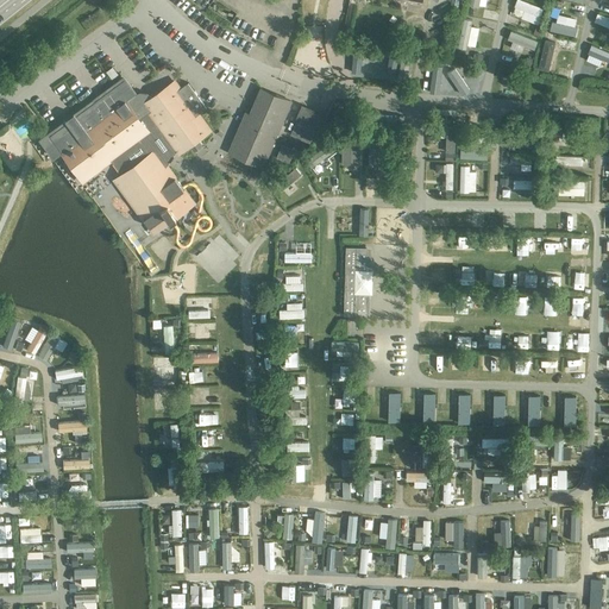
[(513,0),(509,12),(519,16),(521,8),(538,14),(541,6),(525,0),(513,0)]
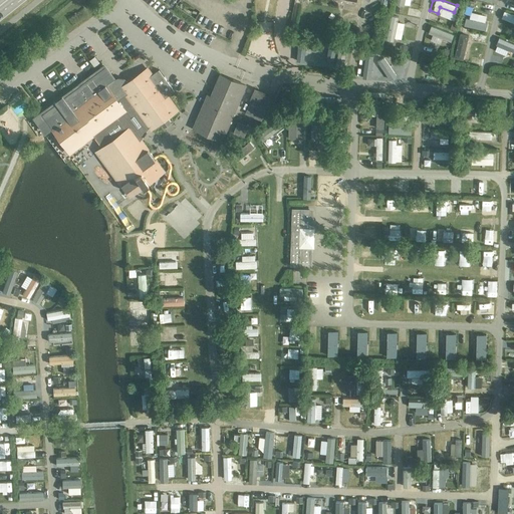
[(513,23),(513,13),(502,8),(499,17),(513,23)]
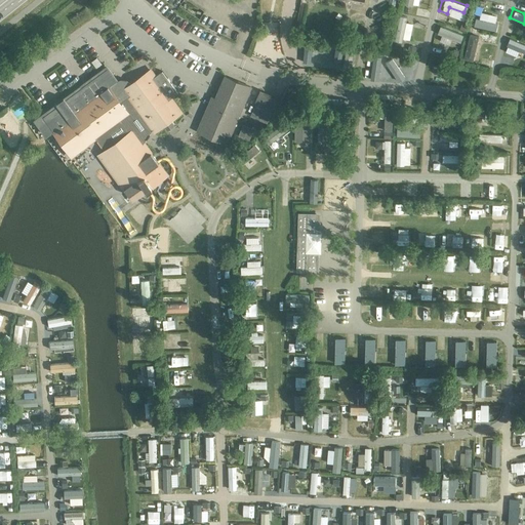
[(474,17),(472,26),(494,30),(496,22),(474,17)]
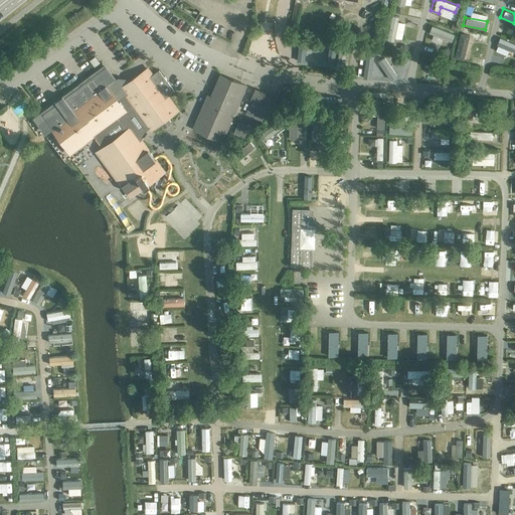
[(386,37),(400,38),(402,19),(388,18),(386,37)]
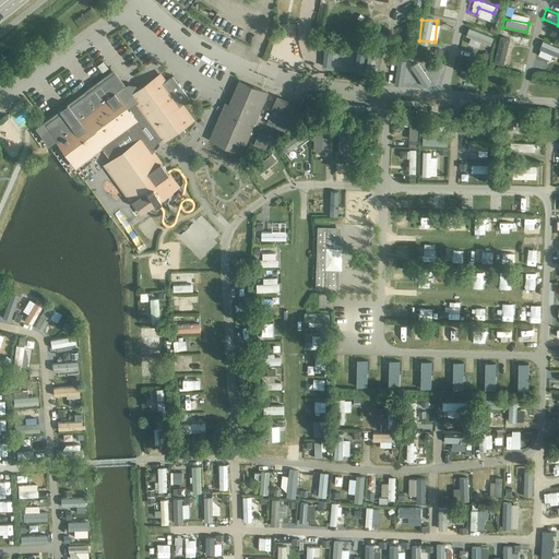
[(463,39),(473,43),(475,36),(488,42),(491,34),(468,25),(463,39)]
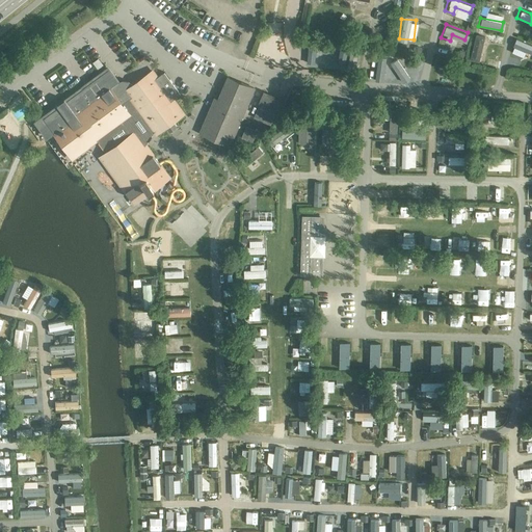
[(299,54),(320,46),(318,38),(296,48),(299,54)]
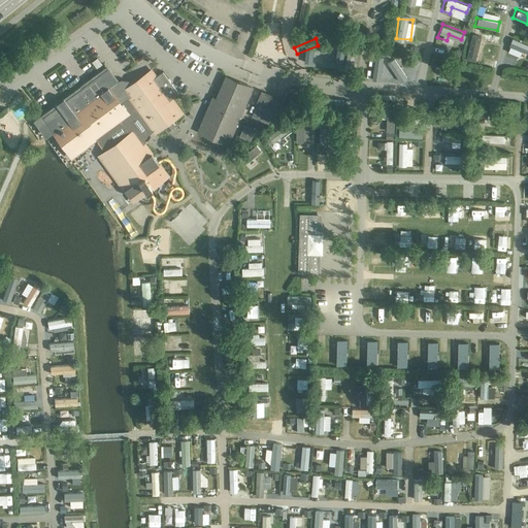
[(507,46),(513,47),(510,55),(527,59),(527,56),(527,43),(509,39),(507,46)]
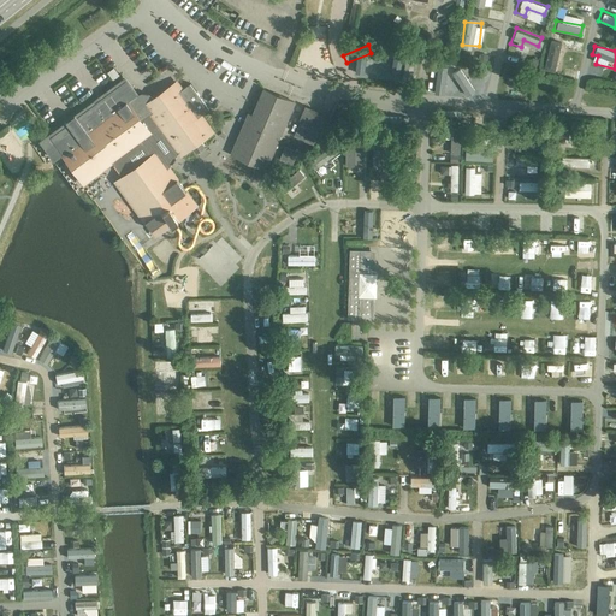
[(549,48),(544,64),(552,66),(557,51),(549,48)]
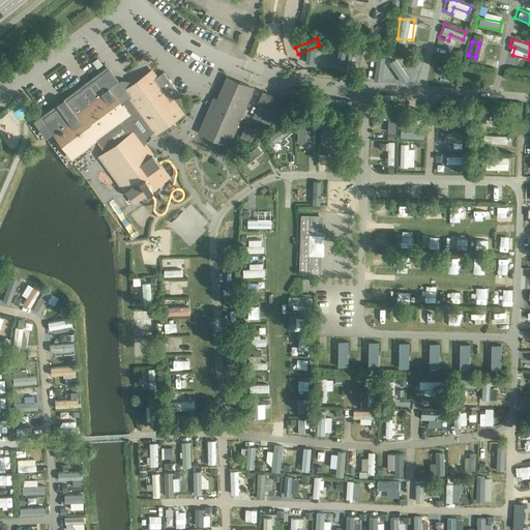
[(318,48),(310,51),(313,60),(322,57),(324,61),(347,54),(344,47),(332,51),(331,47),(319,50),(318,48)]
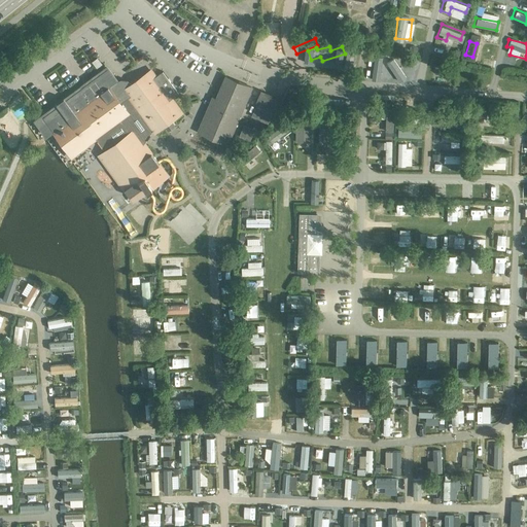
[(386,60),(391,62),(392,58),(376,51),(367,74),(380,78),(386,60)]
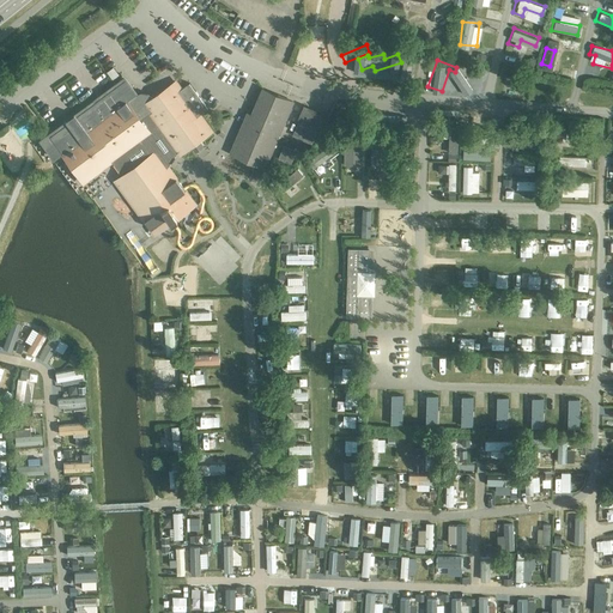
[(460,65),(449,90),(457,95),(468,68),(460,65)]
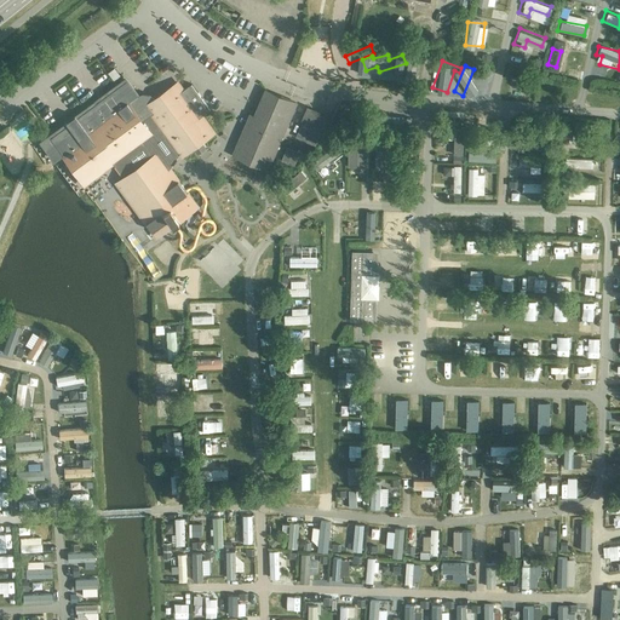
[(478,65),(470,95),(480,97),(488,69),(478,65)]
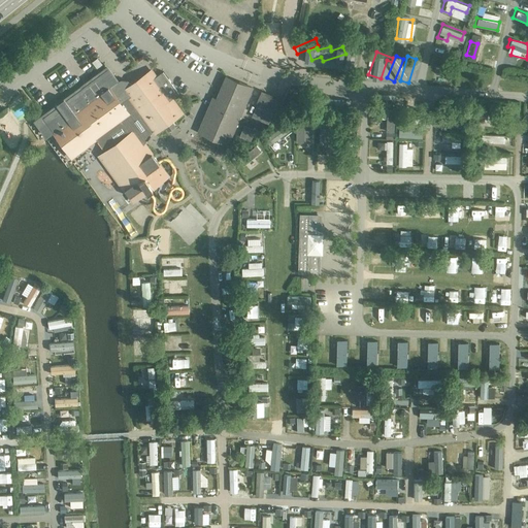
[(47,113),(42,117),(54,131),(58,128),(61,132),(76,153),(85,146),(95,139),(96,138),(98,141),(99,142),(103,147),(103,149),(106,152),(100,156),(103,159),(107,165),(125,190),(130,197),(131,197),(133,201),(138,197),(143,193),(153,187),(159,182),(168,175),(165,171),(160,165),(160,164),(158,161),(152,154),(149,150),(145,144),(144,144),(145,143),(147,140),(147,139),(152,133),(153,131),(155,133),(160,130),(165,126),(168,130),(175,125),(174,124),(172,121),(175,119),(182,113),(183,113),(174,102),(171,99),(179,93),(172,84),(163,71),(160,74),(156,77),(151,70),(144,75),(134,83),(130,86),(130,85),(127,83),(123,81),(119,84),(118,81),(108,69),(47,113)]
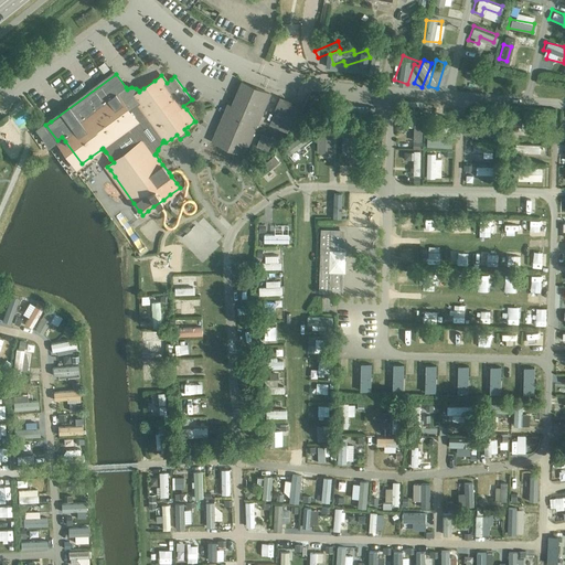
[(243,82),(216,142),(245,155),(270,94),(243,82)]
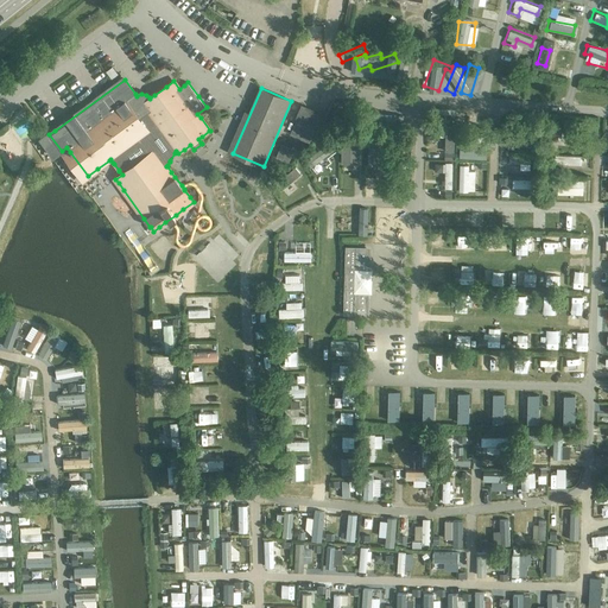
[(378,101),(377,109),(390,112),(392,103),(378,101)]
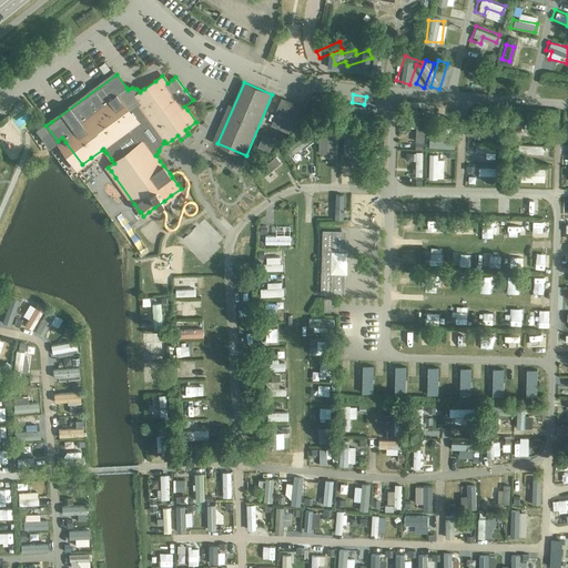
[(302,115),(304,110),(292,105),(293,103),(283,99),(279,109),(280,110),(274,123),(273,127),(285,132),(291,118),(298,122),(302,115)]
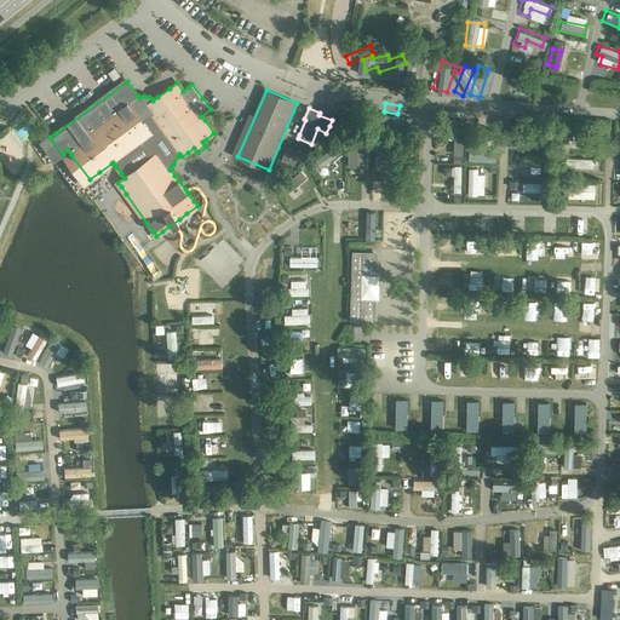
[(16,125),(0,136),(0,143),(1,147),(22,132),(16,125)]
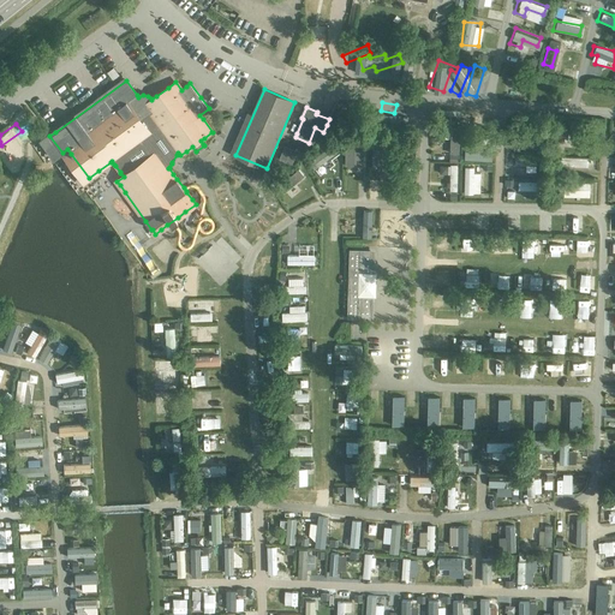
[(565,132),(563,147),(585,148),(586,133),(565,132)]
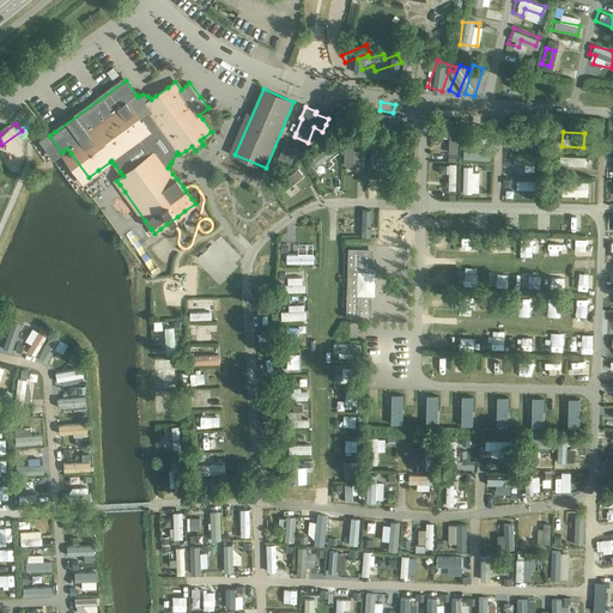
[(377,138),(369,138),(368,164),(376,165),(377,138)]
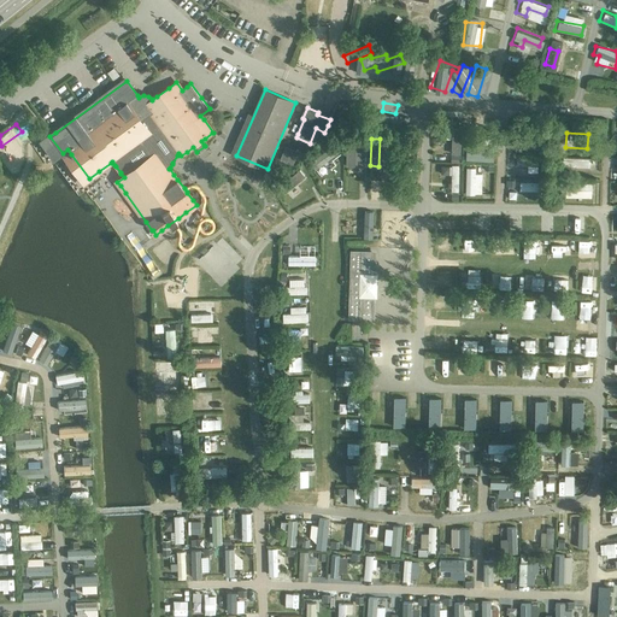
[(538,154),(538,141),(528,141),(528,154),(538,154)]
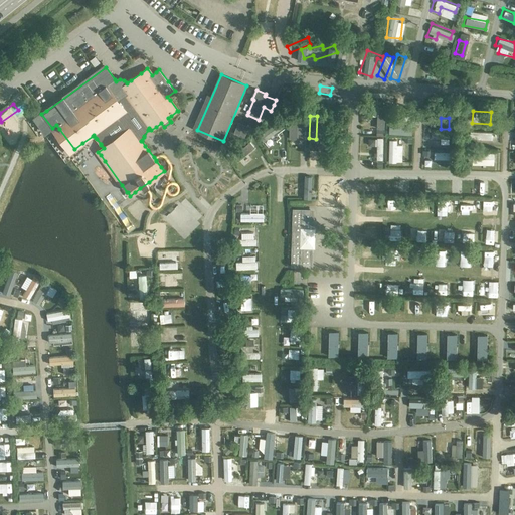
[(287,137),(302,137),(302,120),(287,120),(287,137)]
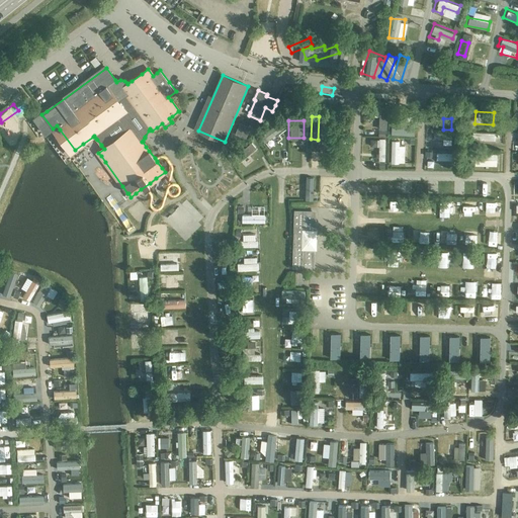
[(410,135),(410,127),(406,127),(406,121),(391,120),(391,134),(410,135)]
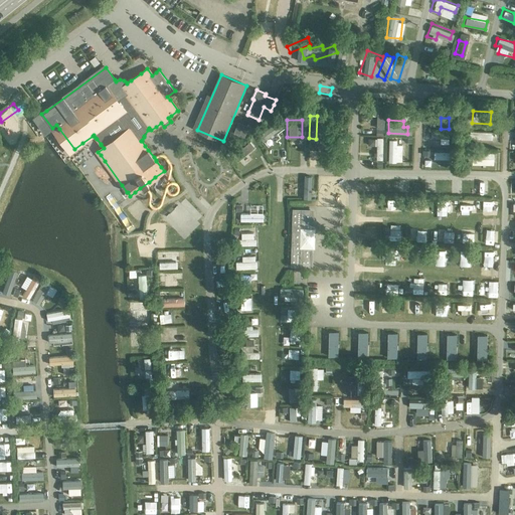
[(264,138),(281,127),(278,122),(261,133),(264,138)]
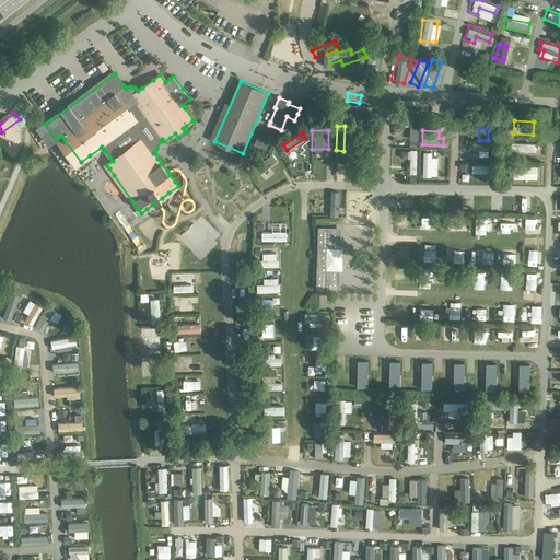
[(514,143),(515,153),(534,151),(533,141),(514,143)]
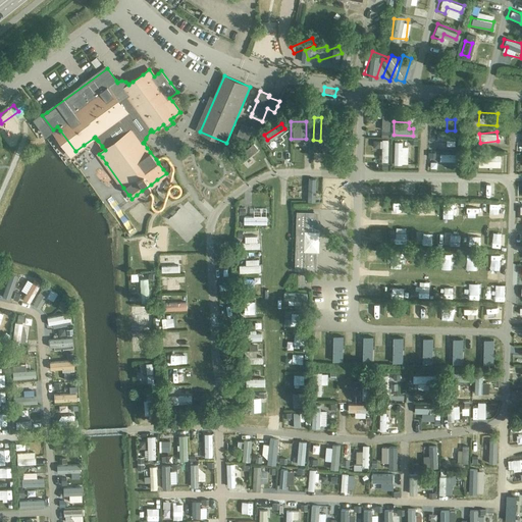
[(444,139),(442,145),(452,145),(452,136),(435,135),(435,139),(444,139)]
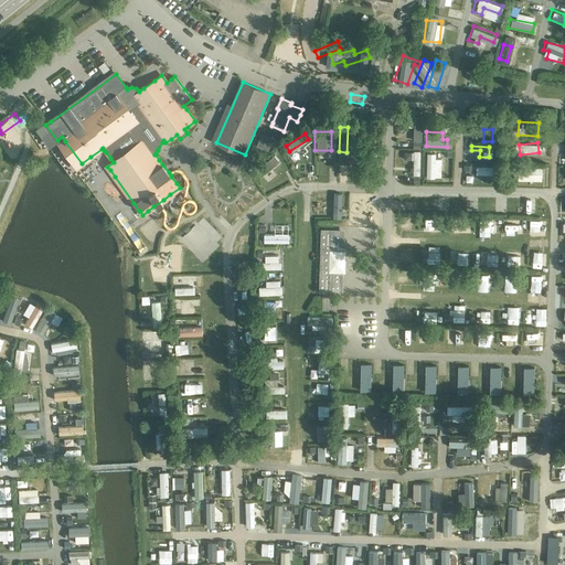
[(439,177),(439,153),(424,153),(424,177),(439,177)]
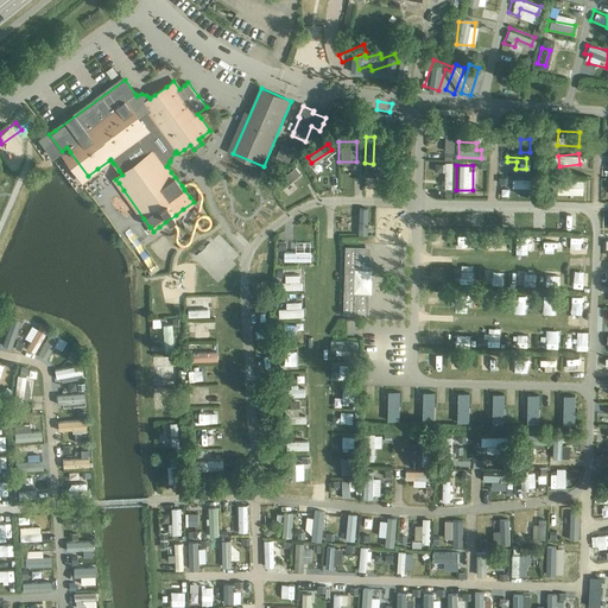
[(101,166),(102,178),(112,177),(111,166),(101,166)]
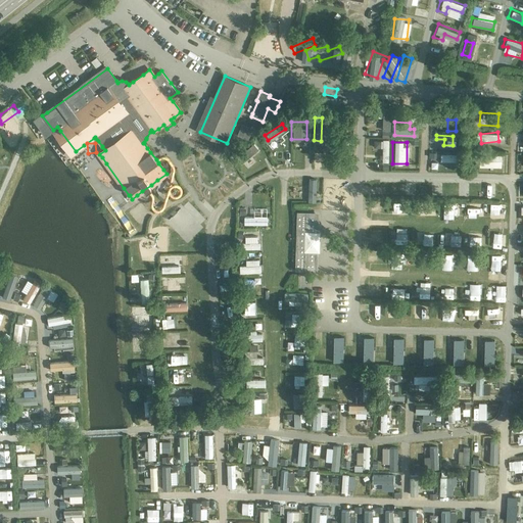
[(231,154),(236,164),(257,152),(252,143),(231,154)]
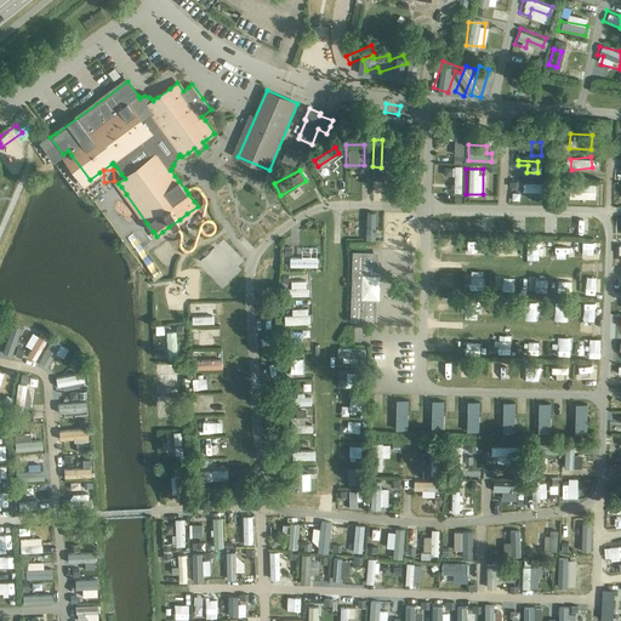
[(93,182),(96,192),(104,189),(102,180),(93,182)]
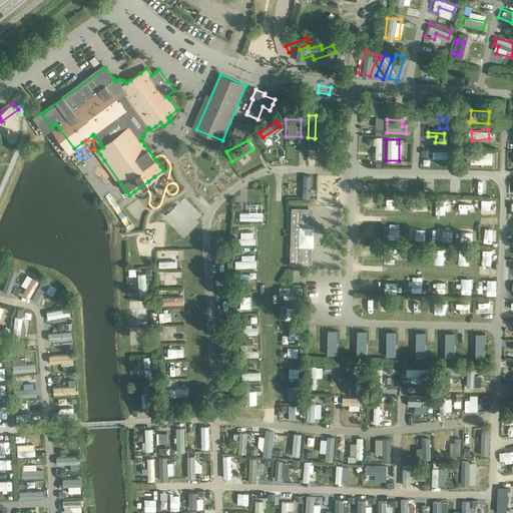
[(422,158),(422,163),(445,162),(445,149),(430,149),(430,158),(422,158)]
